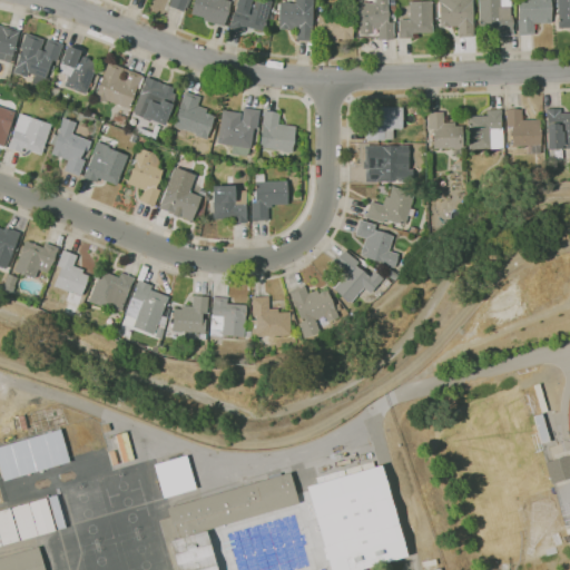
[(183,11),(169,6),(172,0),(190,0),(187,9),(185,8),(183,11)]
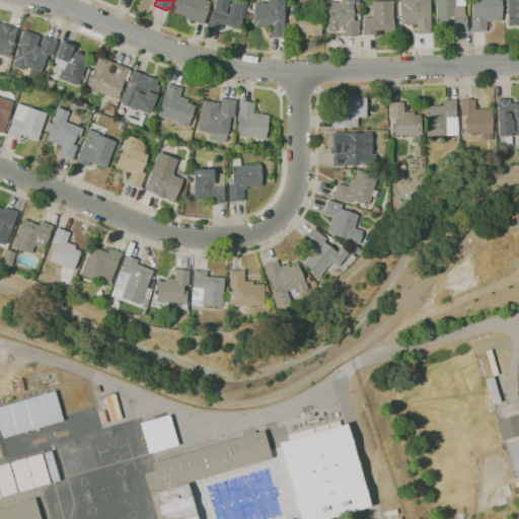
[(204,24),(187,19),(187,16),(174,13),(177,0),(207,0),(211,1),(204,24)]
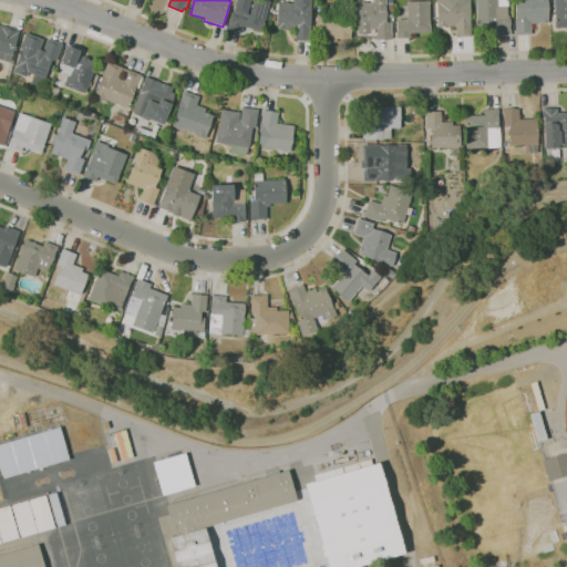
[(261,38),(228,28),(230,21),(236,0),(266,0),(270,1),(265,22),(266,22),(261,38)]
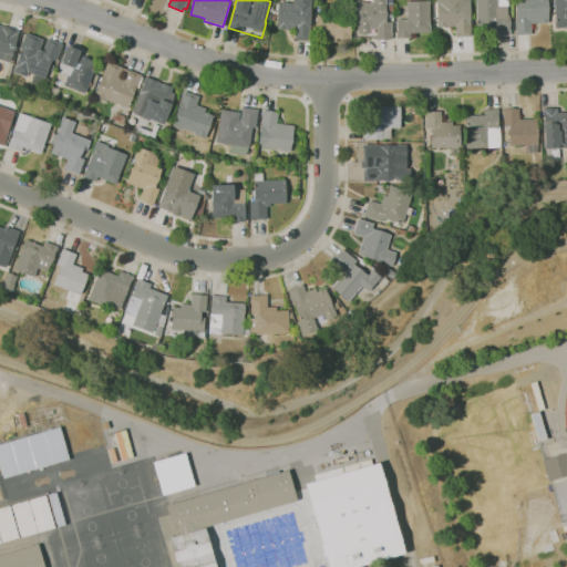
[(310,41),(295,40),(296,30),(278,29),(278,23),(279,2),(281,2),(281,1),(288,2),(288,3),(295,3),(295,0),(312,0),(312,4),(311,4),(310,23),(311,23),(310,41)]
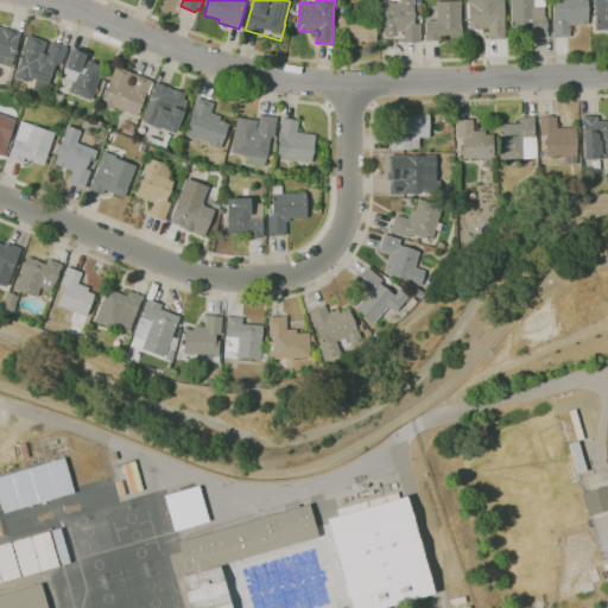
[(422,42),(404,42),(404,31),(398,31),(398,36),(384,36),(384,24),(380,24),(380,8),(384,8),(384,4),(386,4),(386,2),(394,2),(394,4),(400,4),(400,0),(415,0),(415,24),(420,24),(420,36),(422,36),(422,42)]
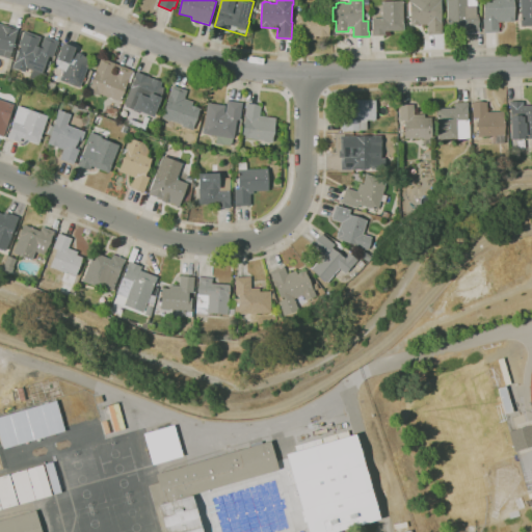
[(428,34),(428,24),(411,25),(410,0),(441,0),(442,1),(443,34),(428,34)]
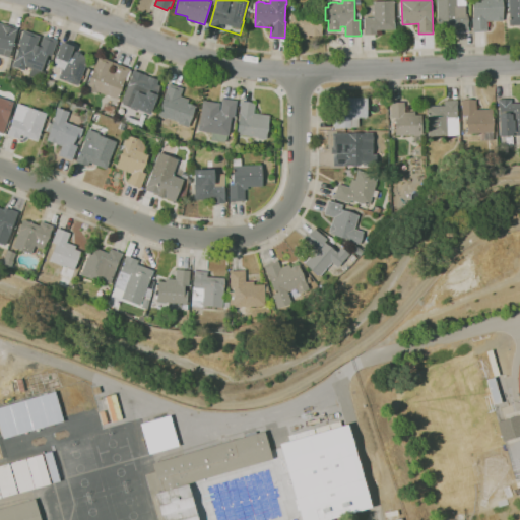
[(469,33),(455,33),(455,27),(437,27),(437,0),(465,0),(466,14),(468,14),(469,33)]
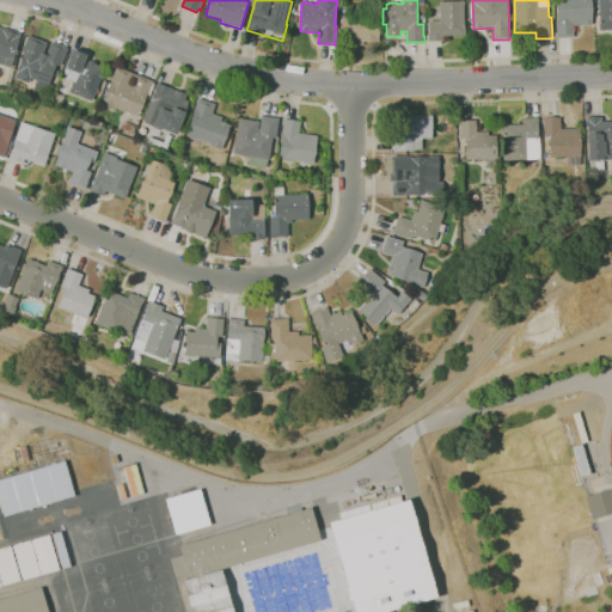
[(556,38),(556,19),(557,19),(556,0),(592,0),(593,25),(574,25),(574,37),(556,38)]
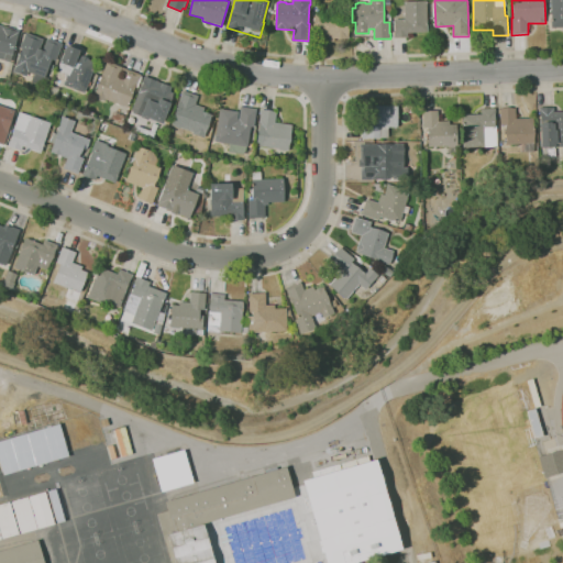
[(562,28),(552,28),(551,0),(562,0),(562,28)]
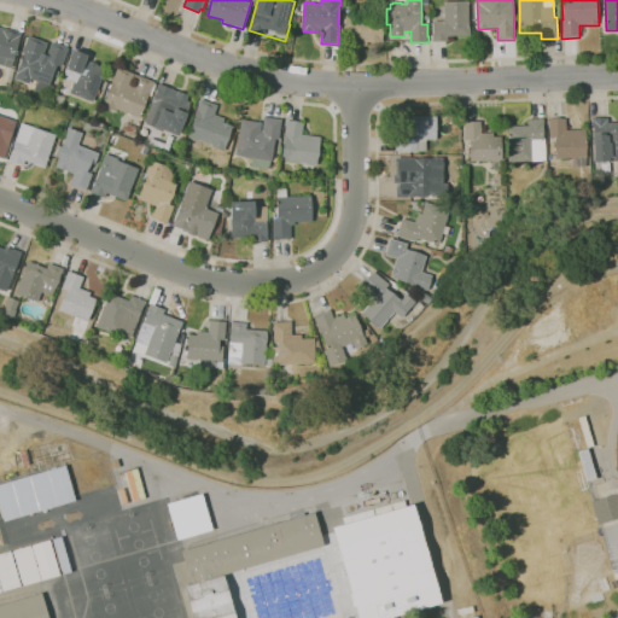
[(432,41),(432,35),(433,35),(433,21),(444,21),(444,16),(444,1),(468,1),(470,35),(448,36),(448,41),(432,41)]
